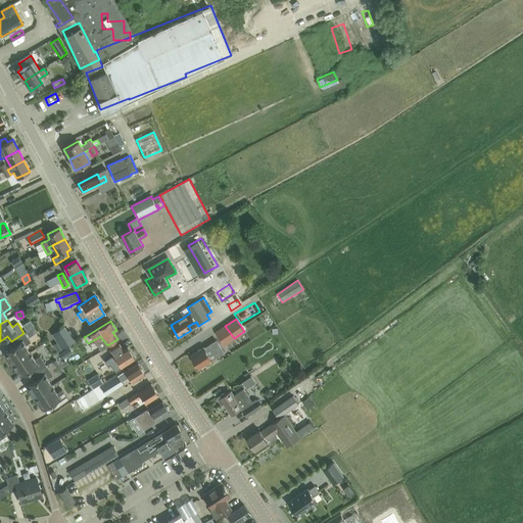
[(56,342),(53,345),(57,352),(76,341),(69,330),(67,331),(64,326),(51,334),(56,342)]
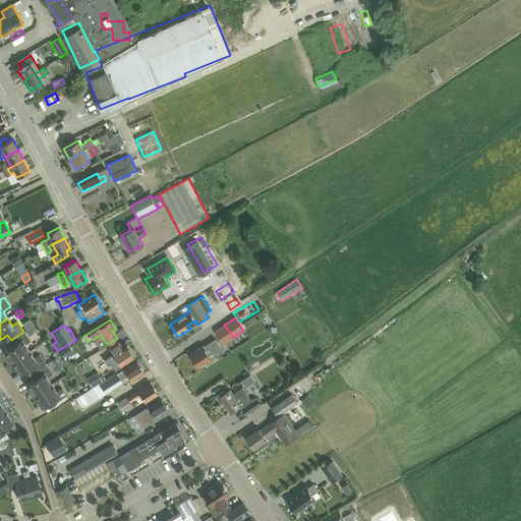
[(12,363),(30,351),(24,344),(30,341),(23,332),(11,340),(14,345),(4,351),(12,363)]
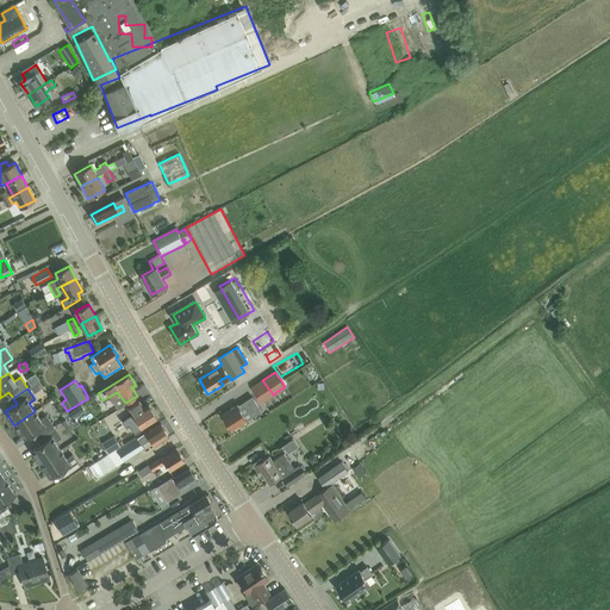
[(238,405),(222,416),(231,430),(262,410),(253,397),(238,406),(238,405)]
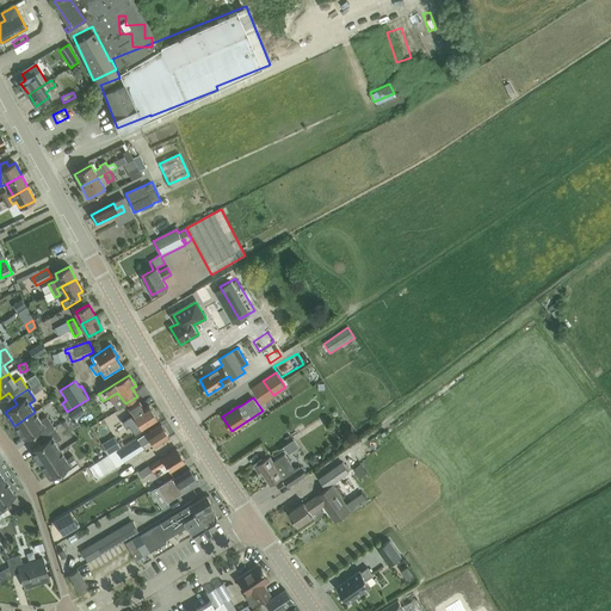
[(131,417),(122,423),(125,427),(129,426),(135,434),(142,430),(141,429),(156,419),(148,406),(142,409),(139,402),(128,409),(131,417)]
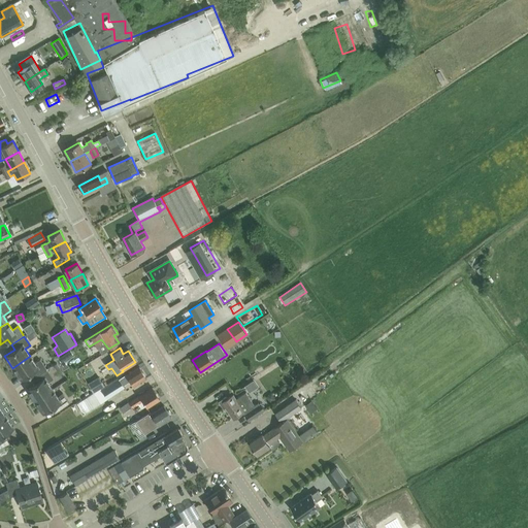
[(35,363),(30,356),(12,368),(20,380),(30,373),(33,378),(46,369),(40,360),(35,363)]
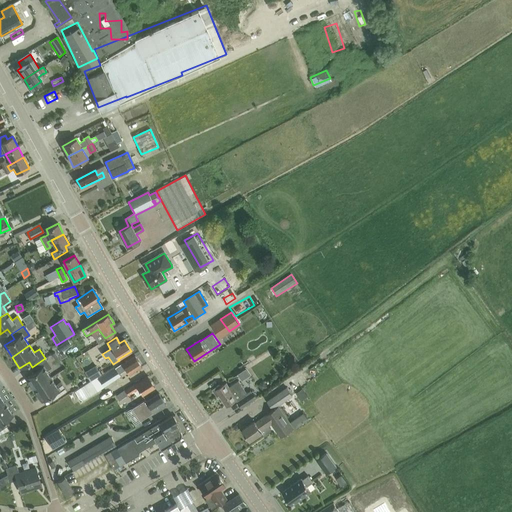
[(98,378),(85,386),(74,392),(80,401),(90,395),(104,387),(103,387),(120,376),(119,374),(126,370),(129,374),(141,366),(135,356),(122,364),(122,363),(98,378)]
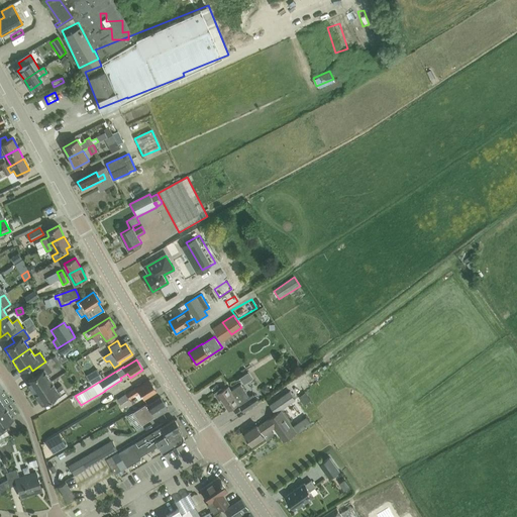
[(45,362),(32,371),(36,375),(26,382),(33,393),(52,382),(46,375),(52,371),(45,362)]
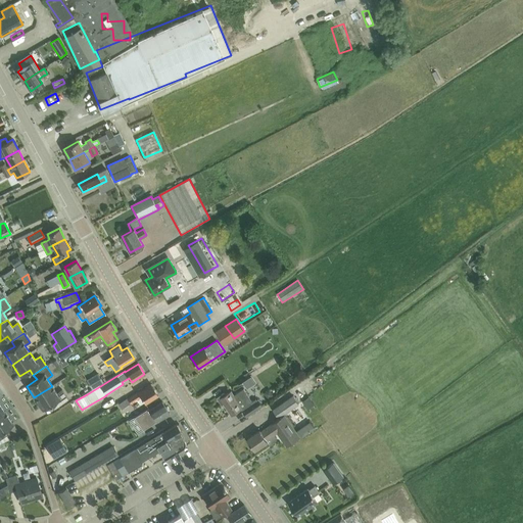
[(92,389),(103,383),(97,374),(87,380),(92,389)]
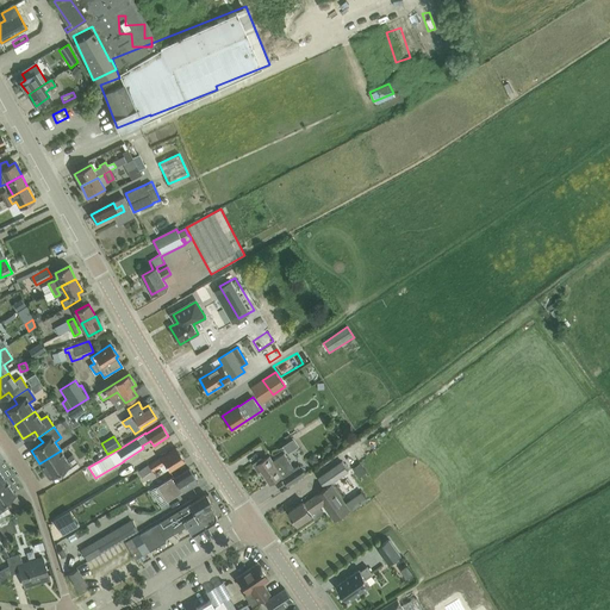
[(247,458),(260,449),(256,443),(243,452),(247,458)]
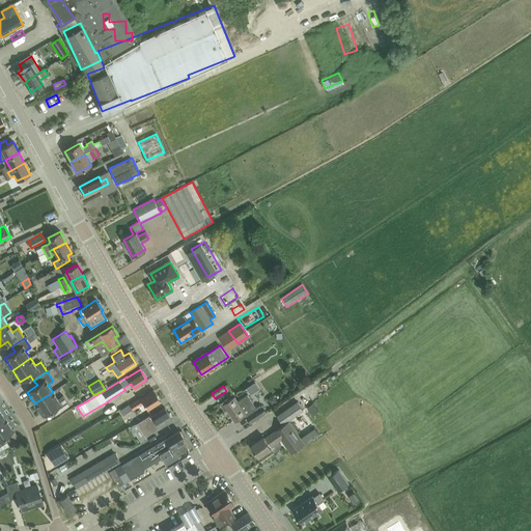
[(152,389),(129,406),(132,410),(133,410),(143,403),(147,410),(161,401),(154,390),(152,389)]
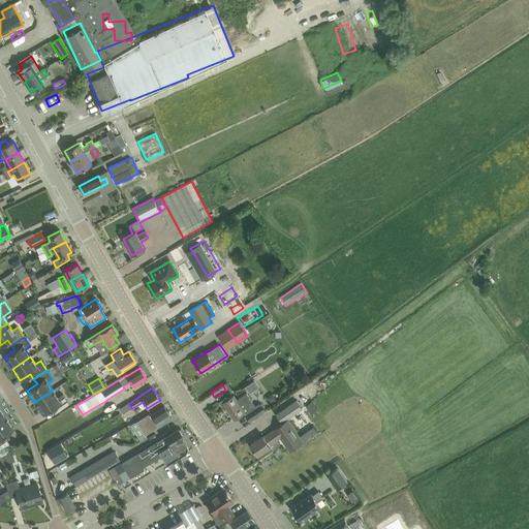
[(53,391),(34,402),(42,414),(53,407),(56,412),(69,404),(62,394),(57,398),(53,391)]
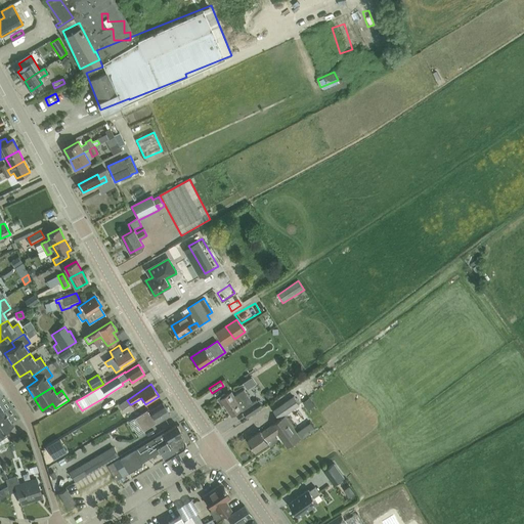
[(231,392),(226,396),(225,394),(217,399),(222,406),(224,405),(231,417),(242,409),(247,418),(263,406),(259,400),(257,401),(256,400),(253,402),(245,390),(234,396),(231,392)]
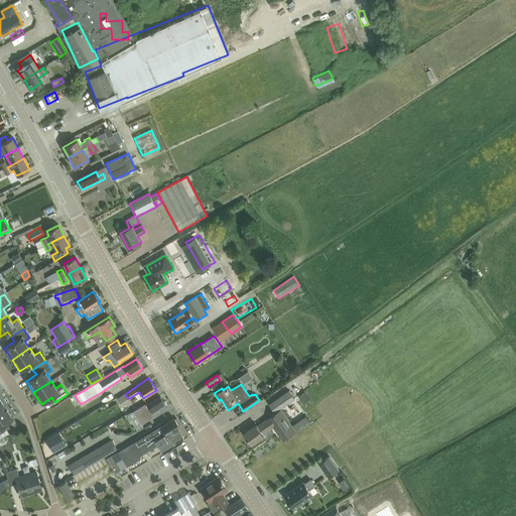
[(278,398),(284,407),(295,399),(288,390),(278,398)]
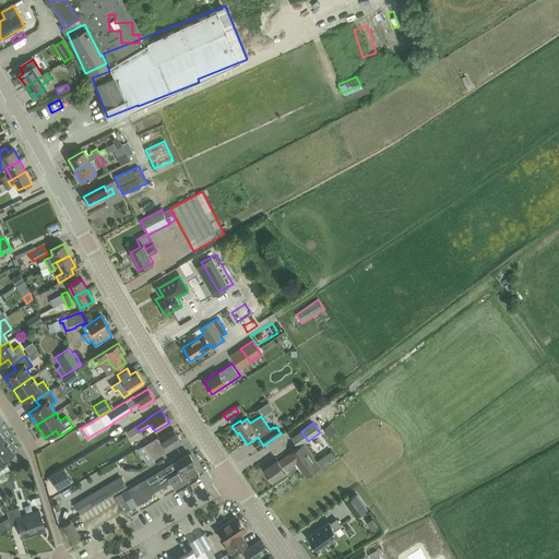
[(181,441),(174,429),(161,438),(158,437),(144,445),(153,460),(181,441)]
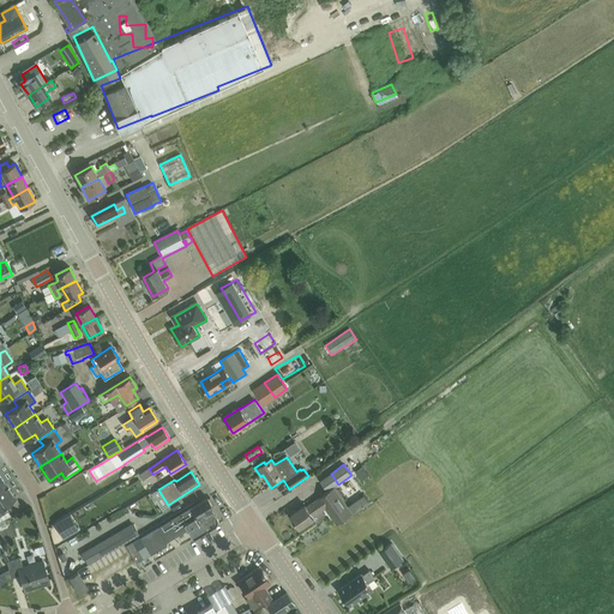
[(338,485),(331,474),(319,481),(326,492),(335,487),(338,485)]
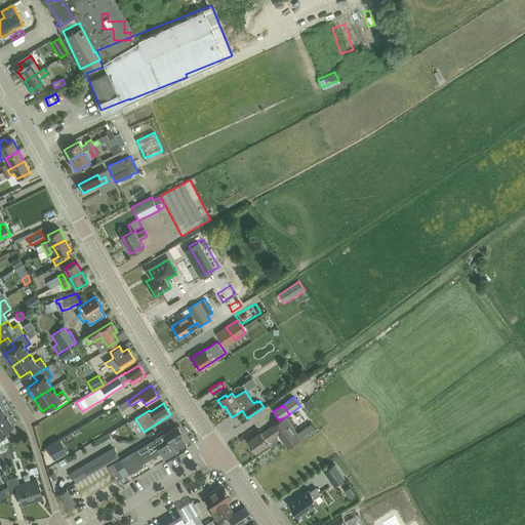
[(5,413),(0,416),(0,441),(6,437),(3,432),(13,426),(5,413)]
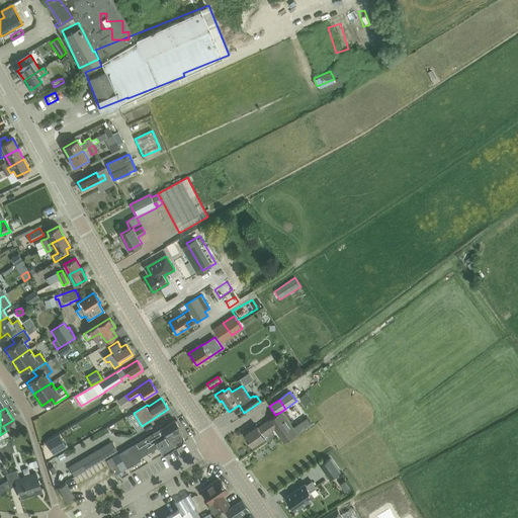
[(282,412),(269,421),(270,421),(275,429),(283,442),(296,433),(282,412)]
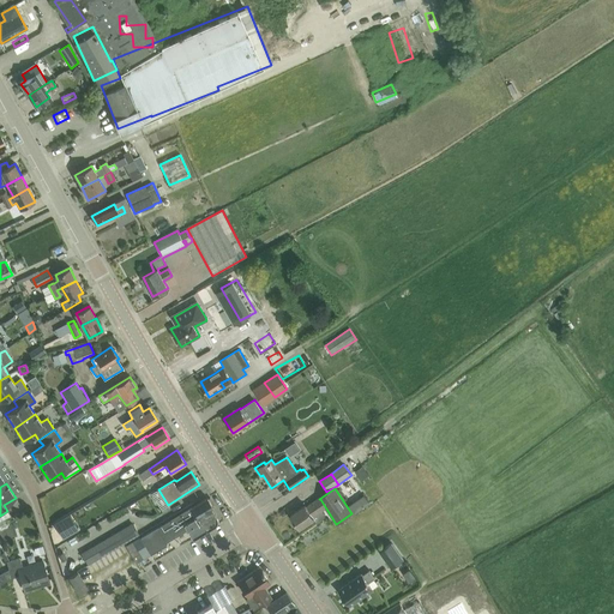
[(208,498),(157,528),(140,539),(151,555),(166,546),(167,542),(187,530),(193,540),(214,528),(216,525),(217,524),(217,522),(217,521),(217,519),(217,518),(211,507),(212,506),(211,505),(214,504),(210,498),(208,499),(208,498)]
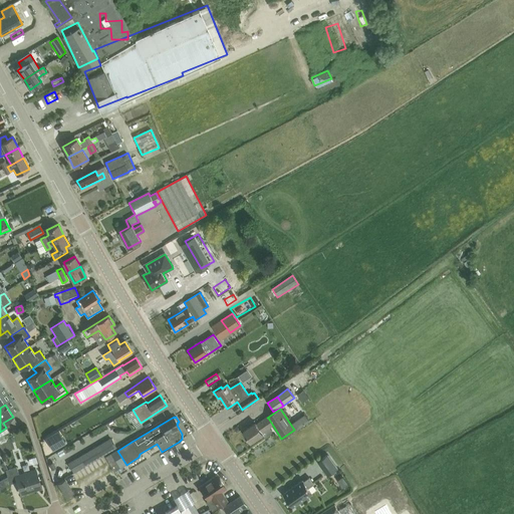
[(268,418),(267,418),(256,425),(255,424),(243,432),(251,443),(263,435),(262,433),(273,426),(268,418)]
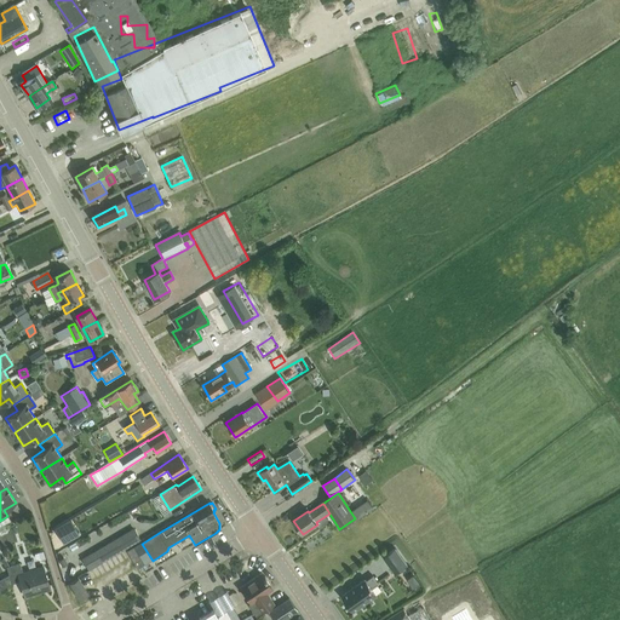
[(79,534),(70,520),(55,528),(63,544),(79,534)]
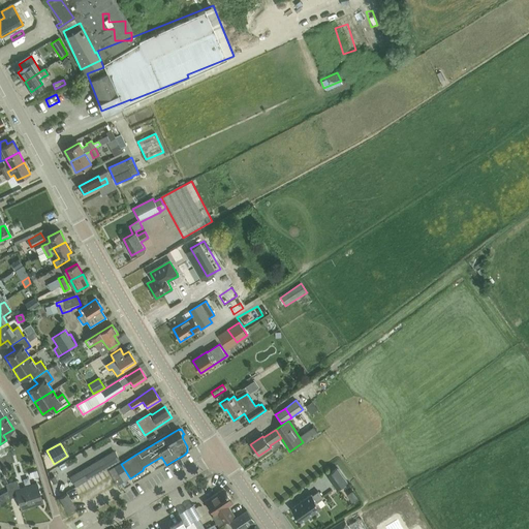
[(115,452),(70,478),(75,487),(120,461),(115,452)]
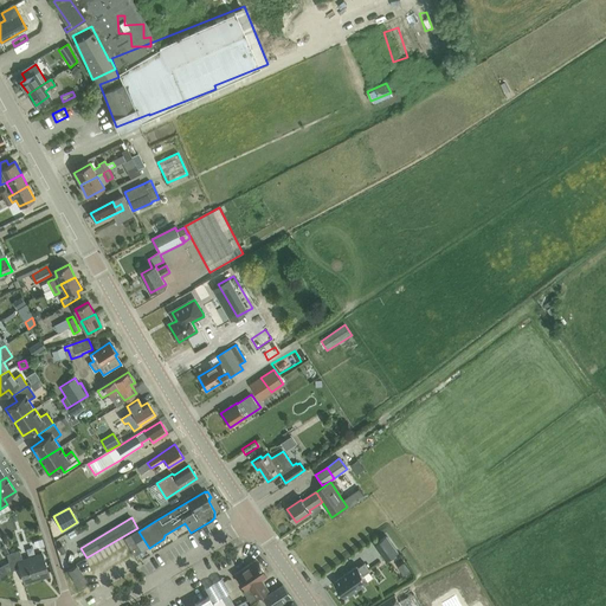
[(298,543),(309,534),(303,528),(292,537),(298,543)]
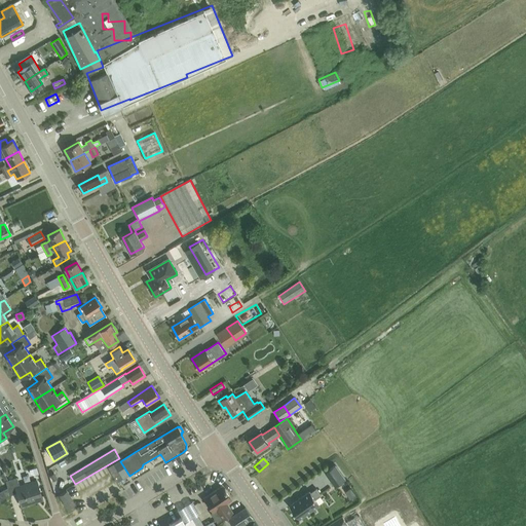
[(116,483),(129,476),(120,461),(120,460),(107,467),(116,483)]
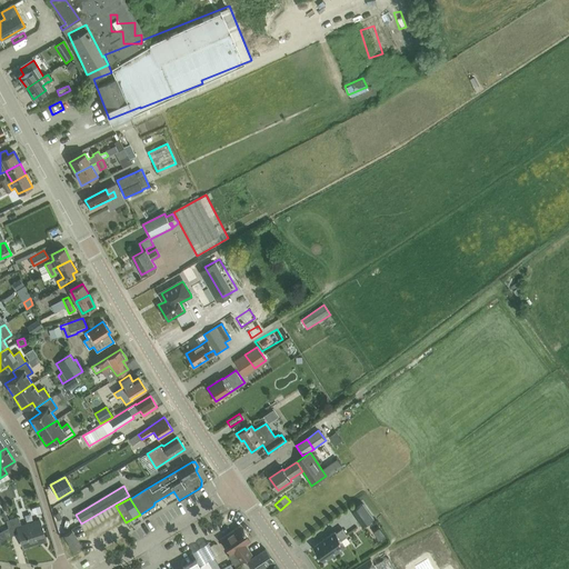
[(362,527),(373,519),(362,503),(351,511),(362,527)]
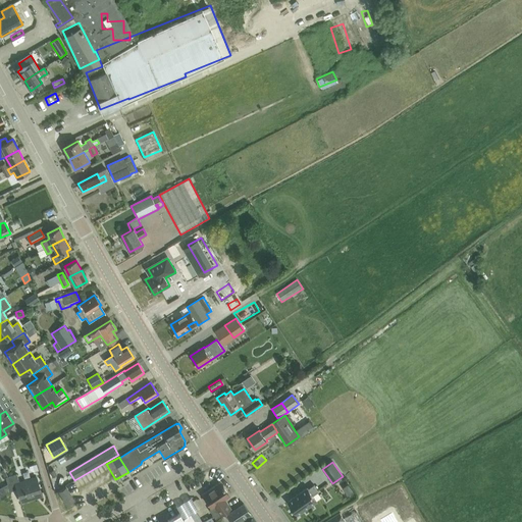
[(7,484),(10,492),(17,489),(20,503),(42,496),(37,478),(19,483),(16,474),(5,478),(7,484)]
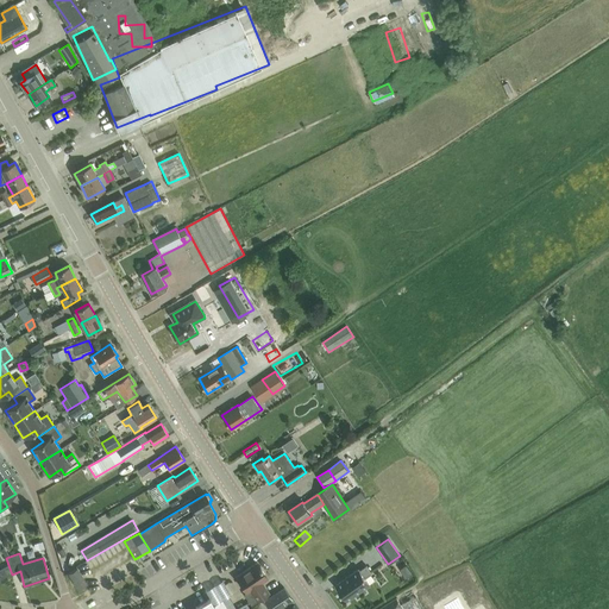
[(331,573),(336,581),(359,569),(356,560),(331,573)]
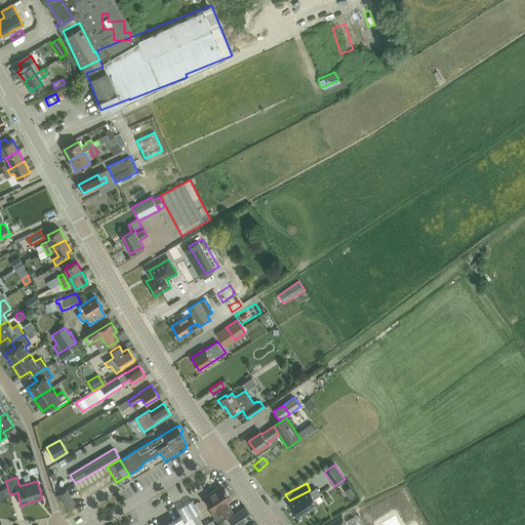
[(203,497),(212,511),(210,513),(216,522),(232,512),(226,502),(231,499),(221,485),(203,497)]
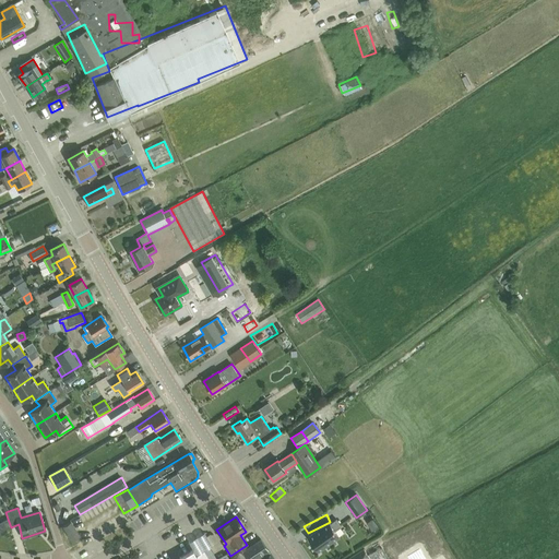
[(0,533),(11,527),(8,519),(0,523),(0,533)]
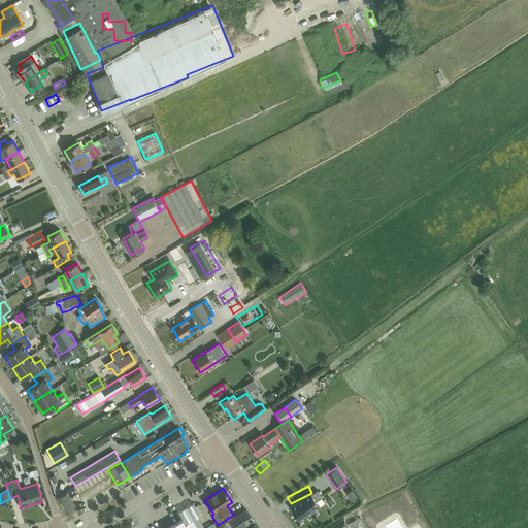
[(291,507),(300,521),(321,506),(317,501),(322,497),(318,491),(312,495),(311,493),(291,507)]
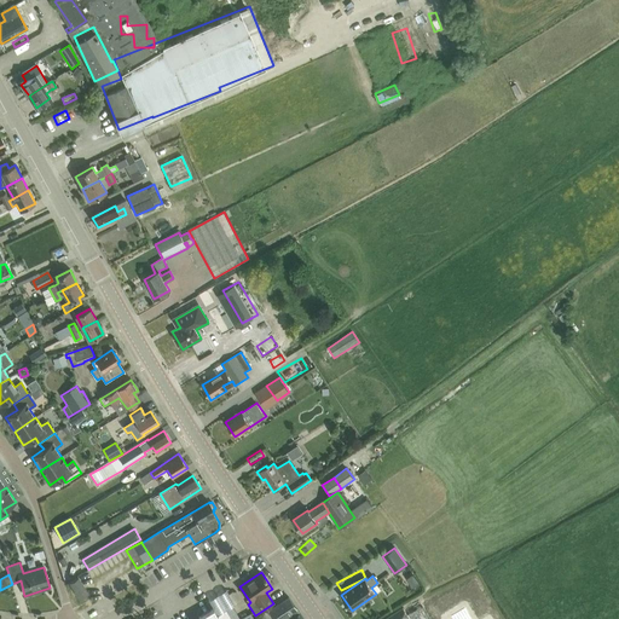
[(77,578),(70,583),(80,599),(87,594),(77,578)]
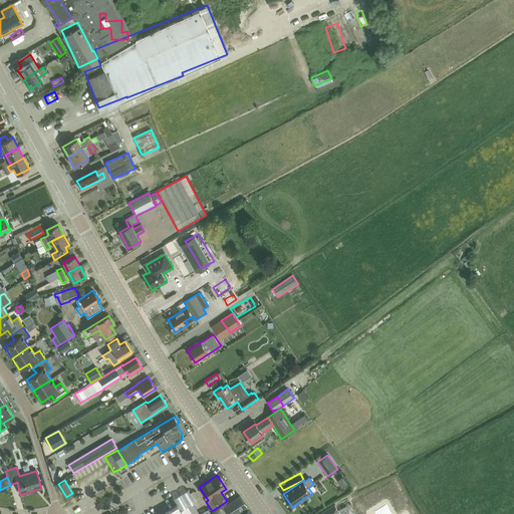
[(191,513),(188,507),(195,502),(188,490),(173,499),(177,506),(162,513),(191,513)]
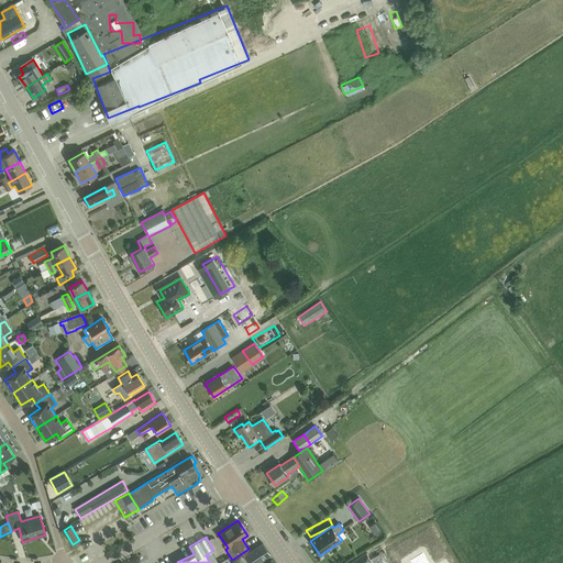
[(256,562),(269,554),(262,543),(244,555),(249,562),(256,562)]
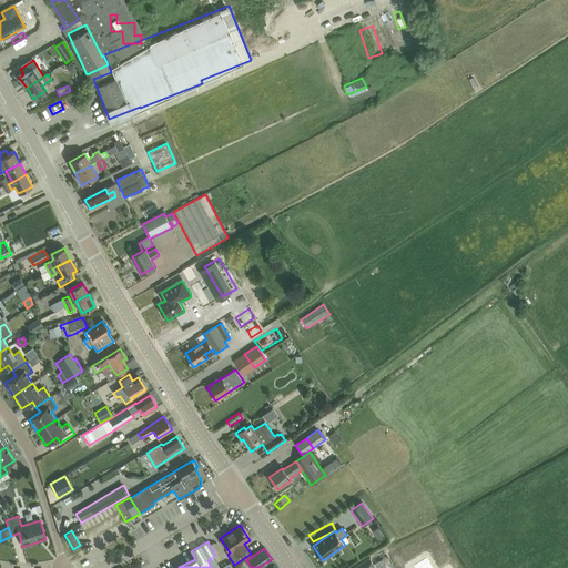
[(376,567),(369,558),(353,567),(376,567)]
